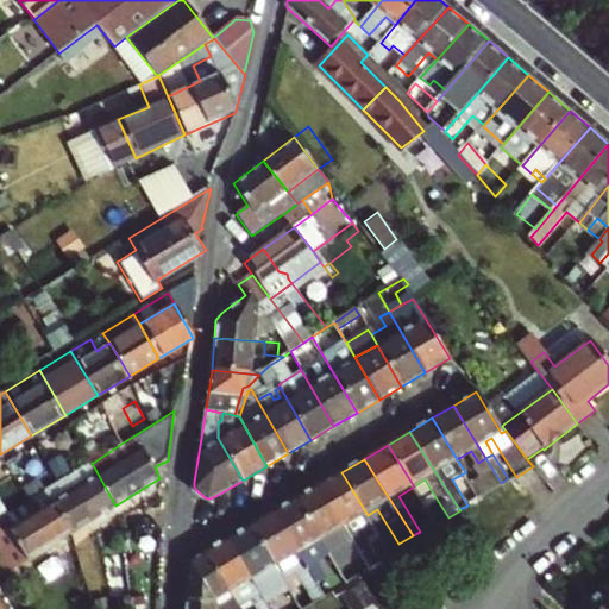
[(92,463),(70,476),(95,519),(115,506),(92,463)]
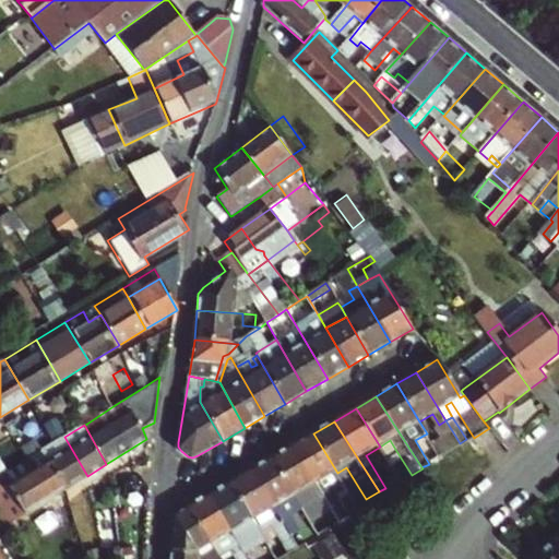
[(460,443),(453,432),(438,441),(444,452),(460,443)]
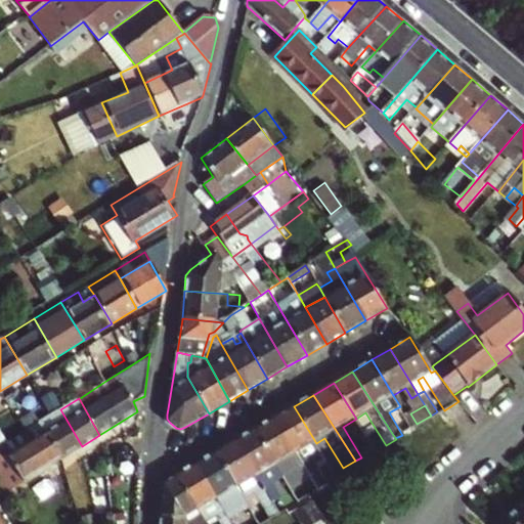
[(294,406),(276,418),(314,482),(319,490),(331,483),(318,464),(325,460),(316,443),(294,406)]
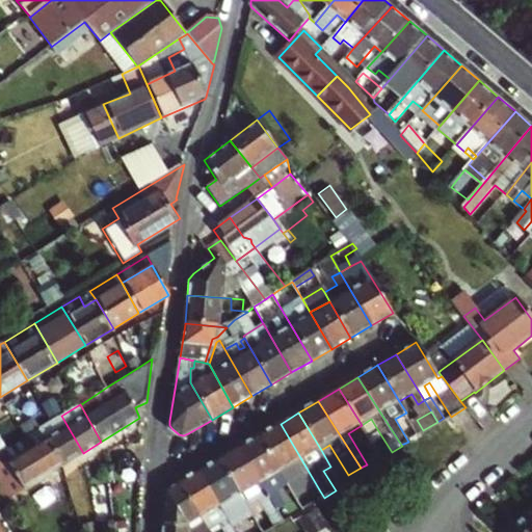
[(83,453),(61,416),(52,422),(41,429),(63,466),(83,453)]
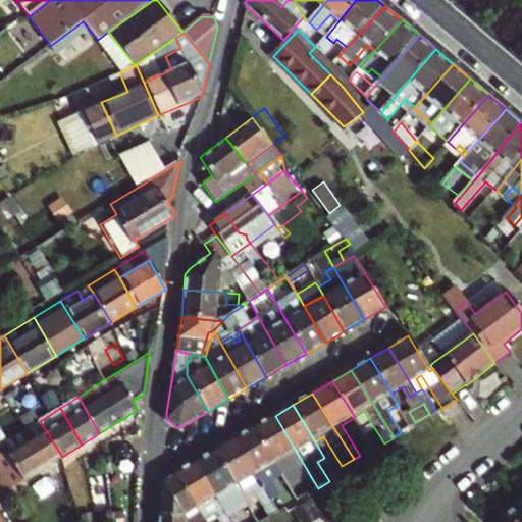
[(364,411),(355,417),(361,427),(370,421),(364,411)]
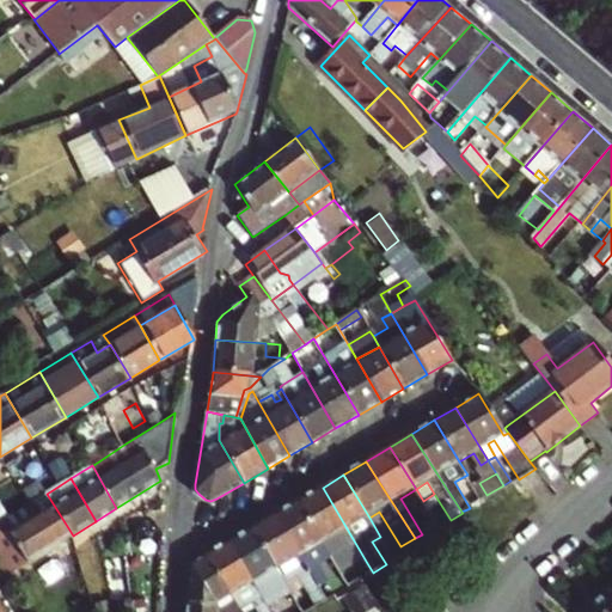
[(367,563),(323,488),(299,502),(325,545),(337,538),(357,570),(367,563)]
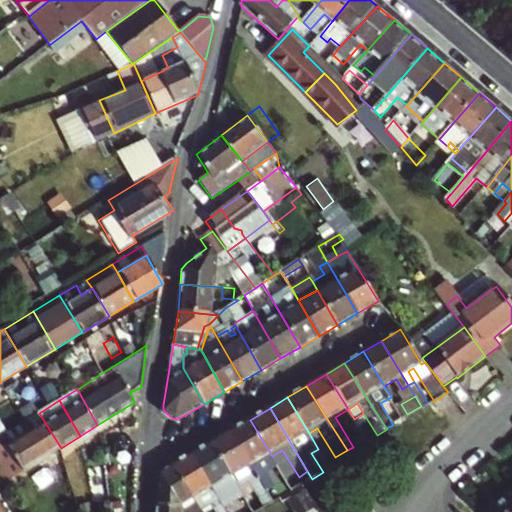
[(0,466),(8,480),(61,448),(39,413),(24,423),(0,437),(0,466)]
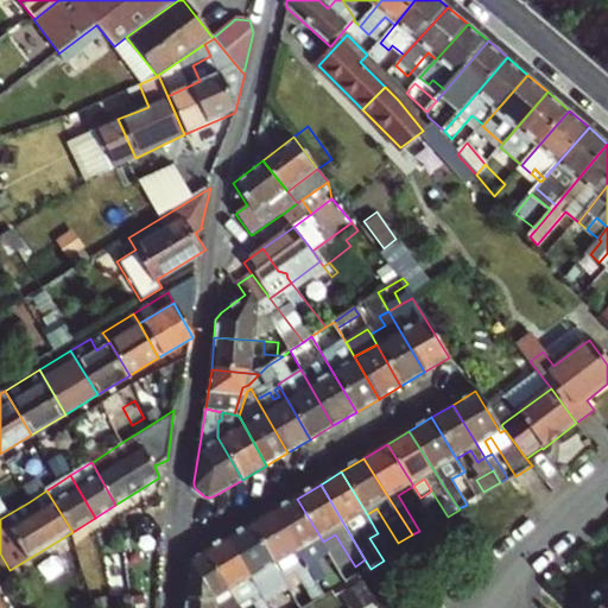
[(323,542),(297,499),(274,512),(324,596),(335,590),(320,564),(331,557),(323,542)]
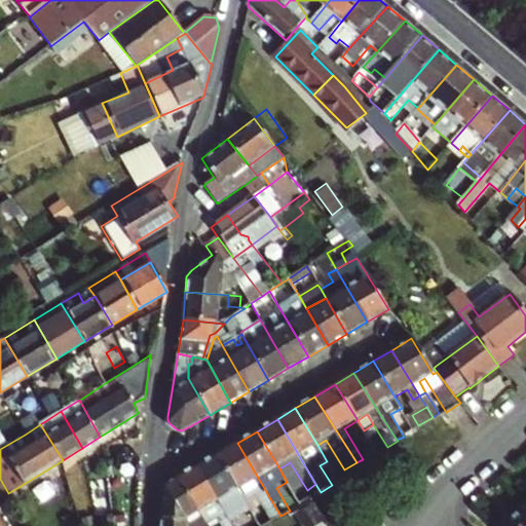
[(280,516),(237,443),(218,455),(248,504),(259,498),(272,521),(280,516)]
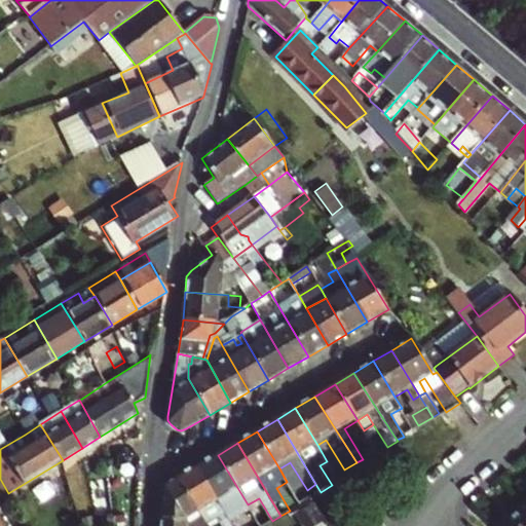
[(261,525),(248,504),(218,455),(198,466),(233,525),(261,525)]
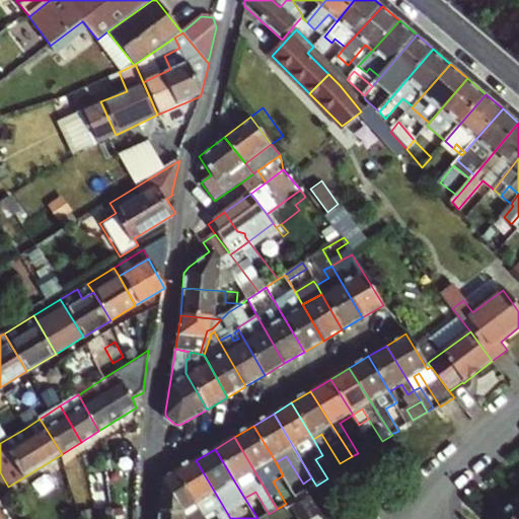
[(230,518),(196,460),(177,471),(205,516),(215,510),(220,518),(230,518)]
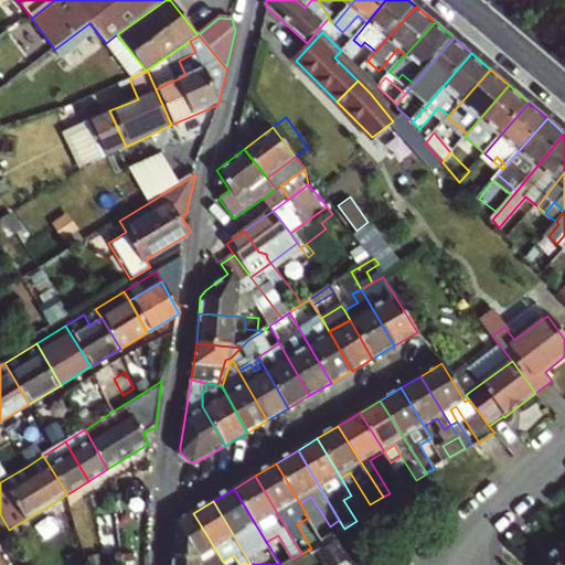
[(97,526),(95,512),(78,515),(81,530),(97,526)]
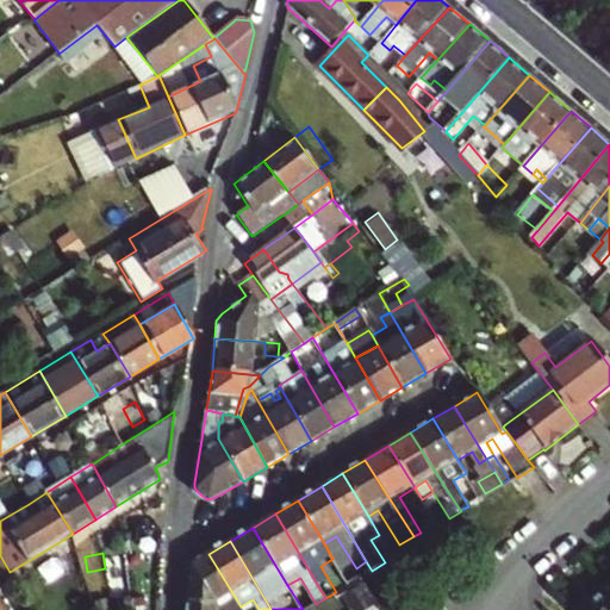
[(243,609),(241,607),(209,554),(193,564),(190,601),(216,603),(219,609),(218,609),(243,609)]
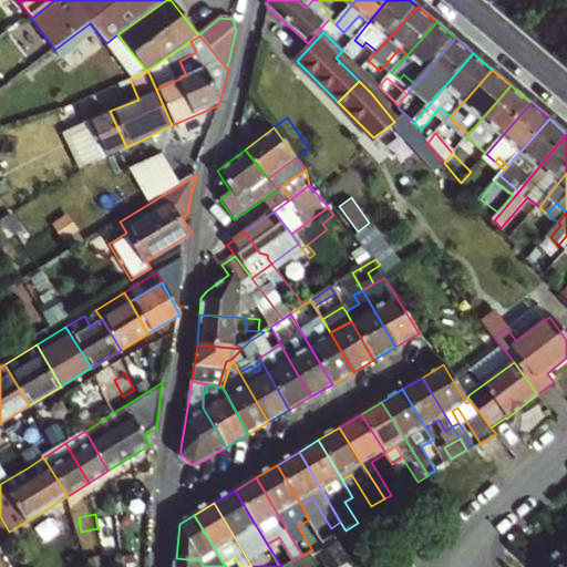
[(0,533),(2,536),(9,532),(0,516),(0,533)]
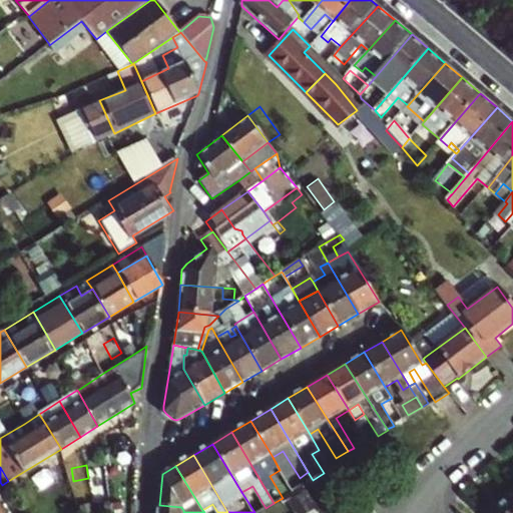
[(105,479),(103,469),(92,471),(94,480),(105,479)]
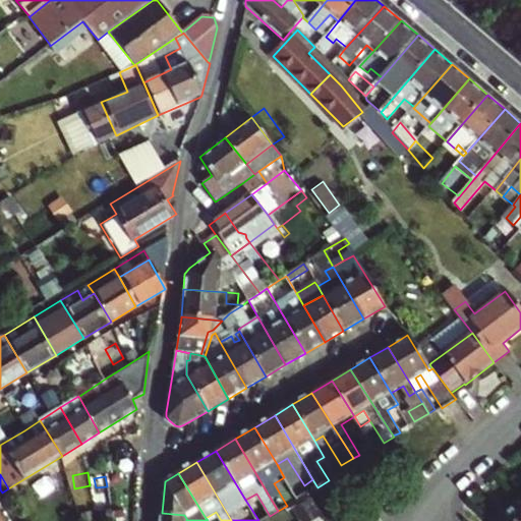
[(313,497),(301,505),(292,510),(298,520),(322,520),(328,517),(313,497)]
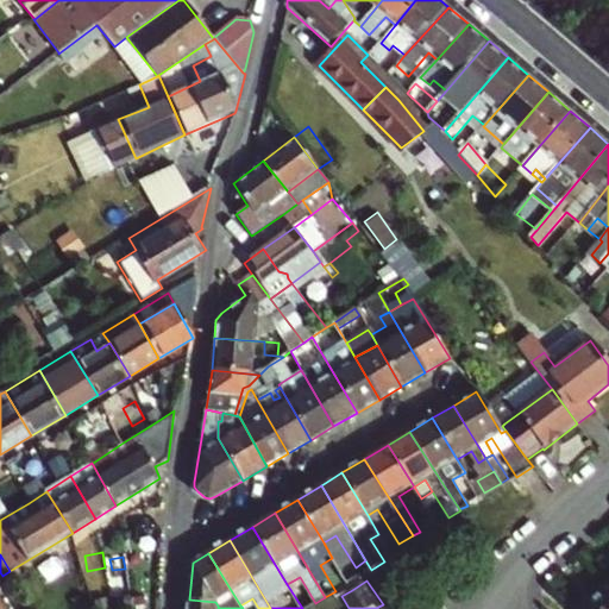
[(572,608),(608,608),(608,588),(604,582),(572,608)]
